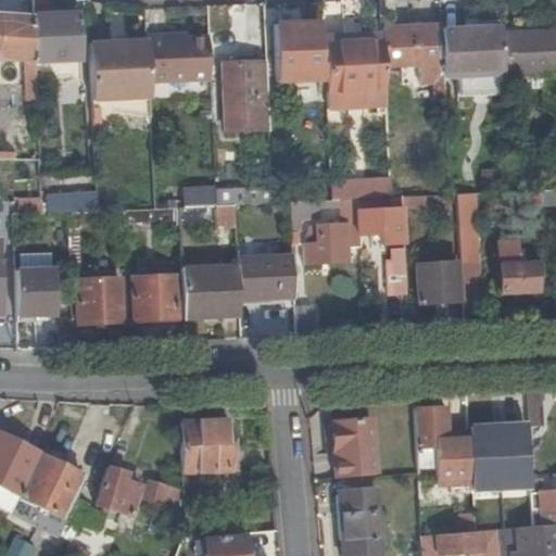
[(48,17),(47,0),(32,0),(34,20),(35,61),(67,59),(66,40),(79,39),(78,16),(48,17)]
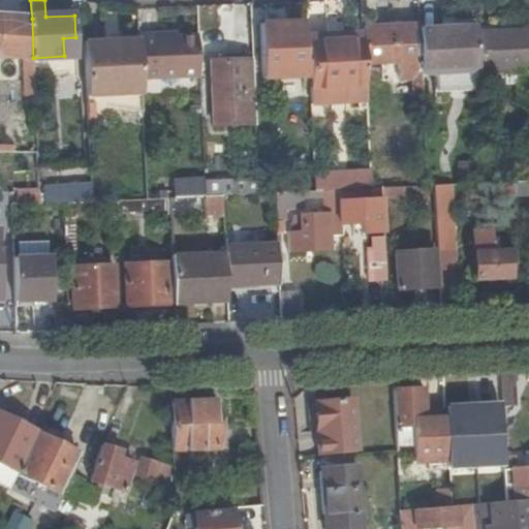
[(0,58),(33,61),(33,58),(32,19),(0,16),(0,58)]
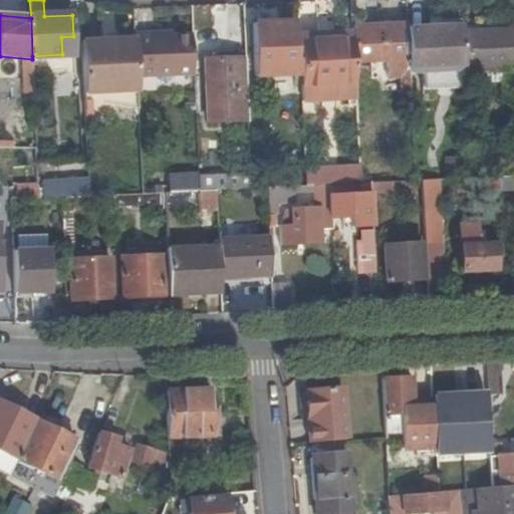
[(295,21),(278,22),(267,23),(253,24),(255,61),(256,77),(298,74),(300,74),(299,60),(297,60),(297,59),(295,21)]
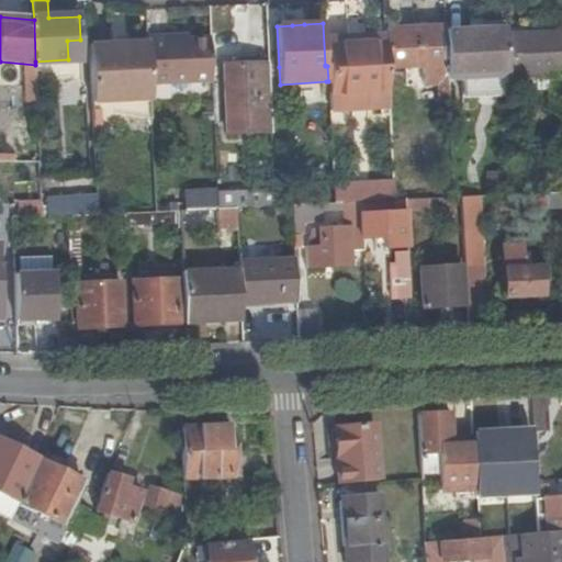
[(446,31),(446,26),(386,30),(386,36),(388,44),(388,57),(423,55),(424,66),(425,85),(440,83),(440,101),(450,102),(449,82),(446,31)]
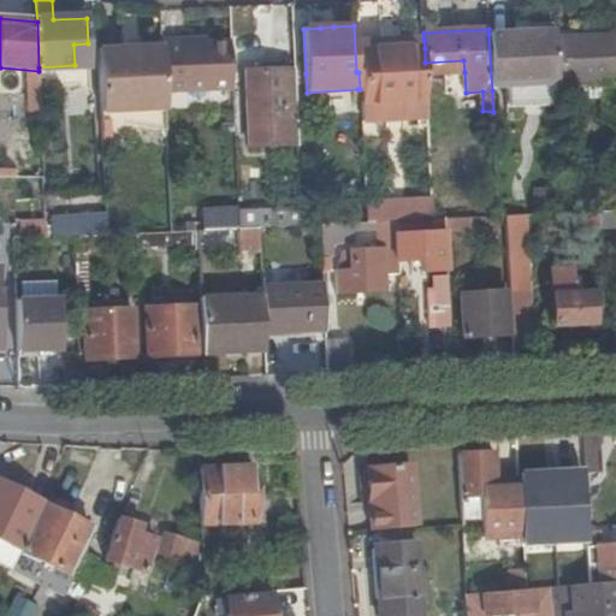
[(554,41),(554,31),(489,34),(492,90),(514,89),(556,87),(554,41)]
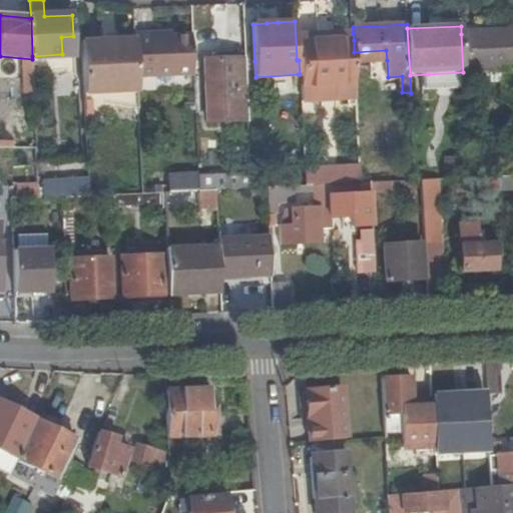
[(512,27),(491,29),(492,32),(461,34),(463,72),(468,71),(506,69),(512,68),(512,27)]
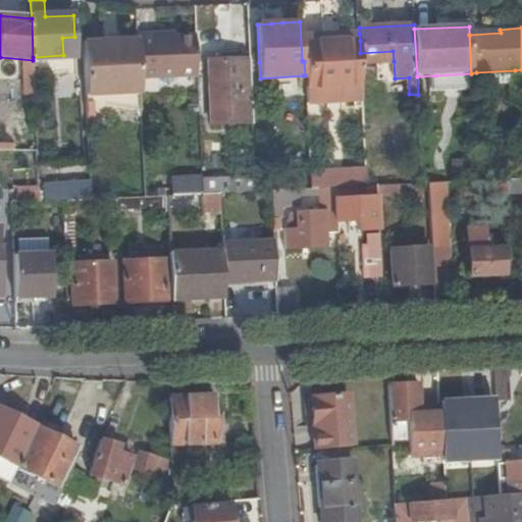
[(197,75),(196,36),(155,37),(155,34),(138,35),(138,39),(140,69),(140,79),(197,75)]
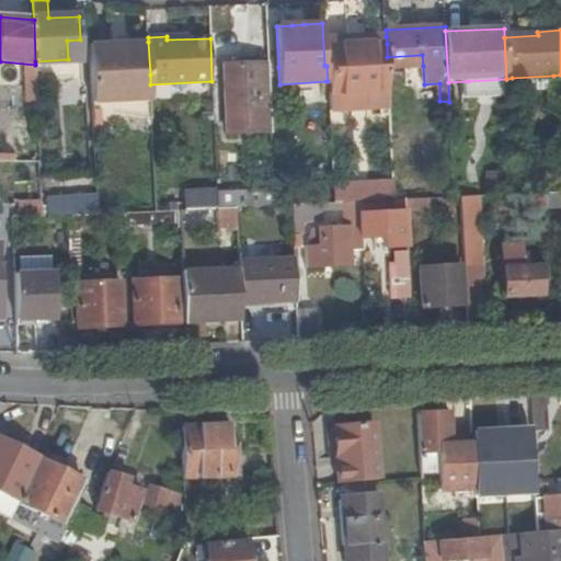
[(328,46),(387,44),(386,36),(328,37),(328,46)]
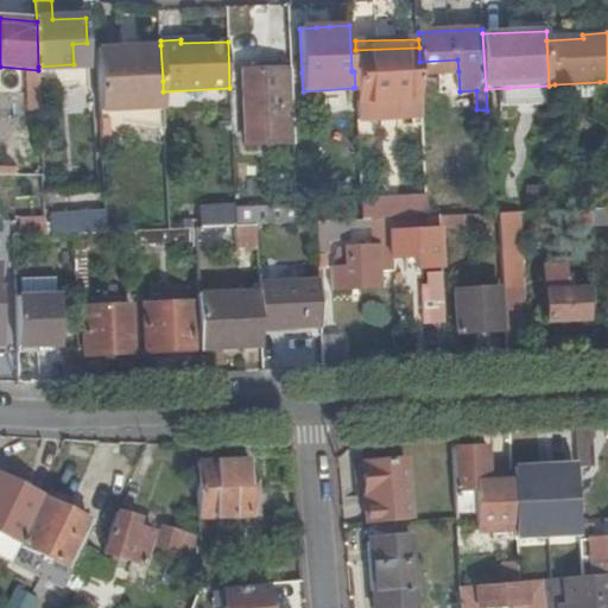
[(160,45),(99,49),(101,119),(165,128),(163,81),(160,45)]
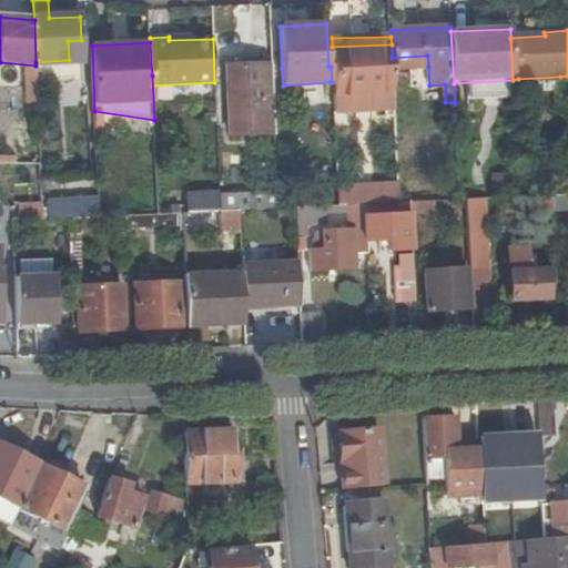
[(392,44),(332,47),(334,112),(394,109),(392,69),(392,58),(392,44)]
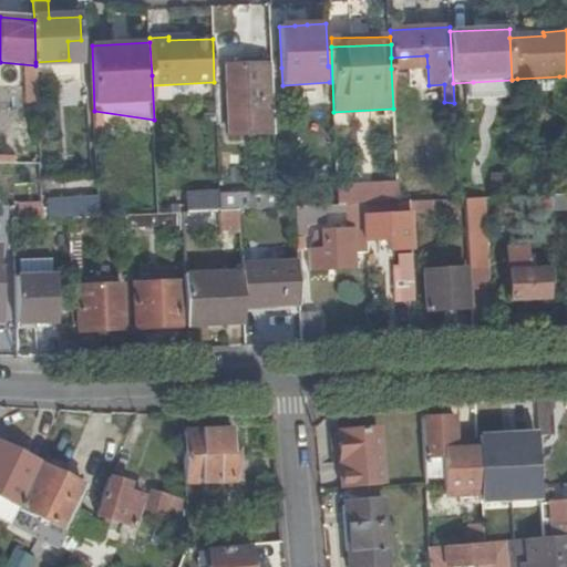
[(426,55),(391,58),(391,69),(428,66),(426,55)]
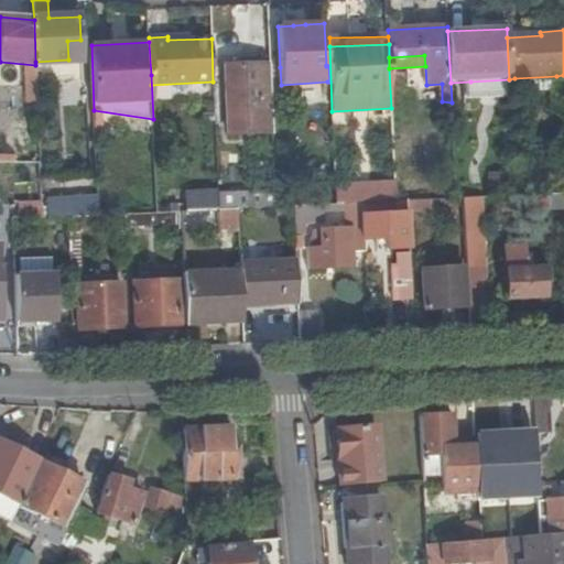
[(273,132),(270,65),(227,67),(229,133),(273,132)]
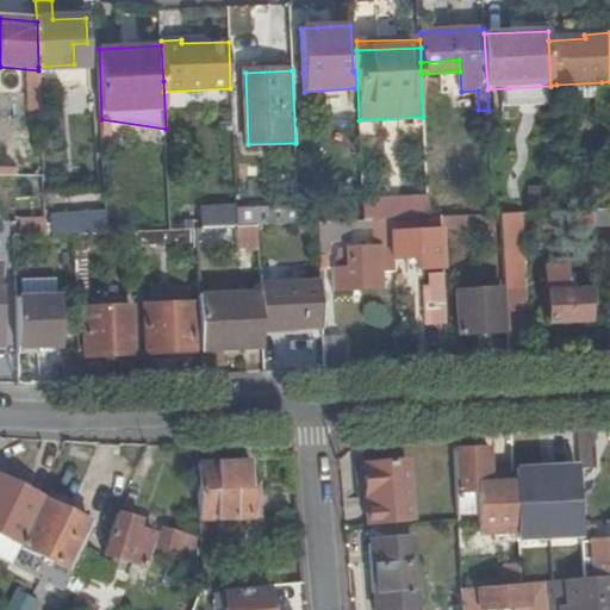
[(556,85),(551,86),(552,101),(602,99),(602,82),(556,85)]
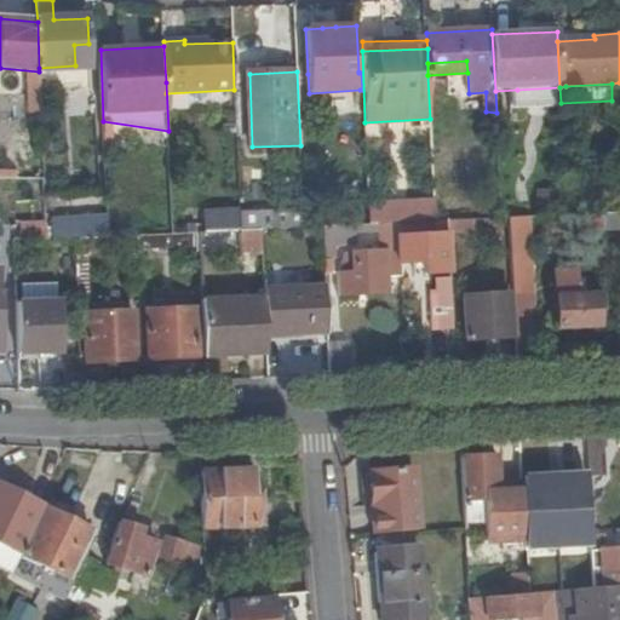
[(561,103),(560,87),(517,90),(518,107),(561,105),(561,103)]
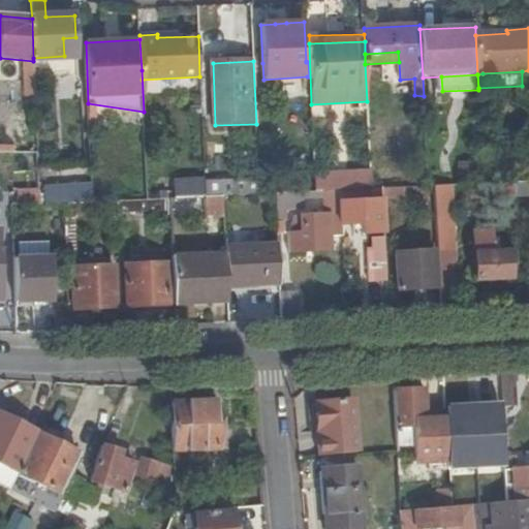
[(428,185),(436,185),(439,185),(438,168),(427,169),(428,185)]
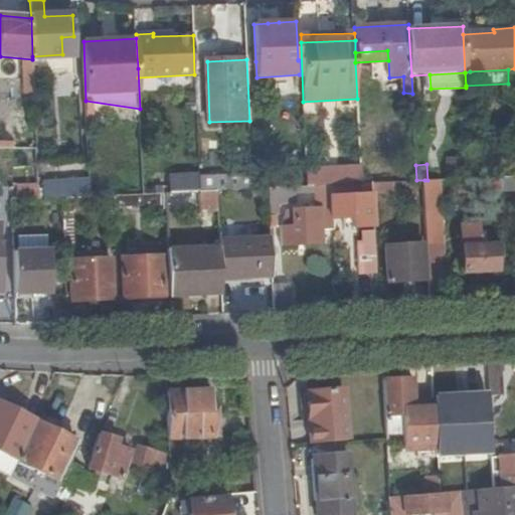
[(306,170),(307,186),(313,186),(314,186),(326,185),(329,185),(362,184),(361,167),(306,170)]
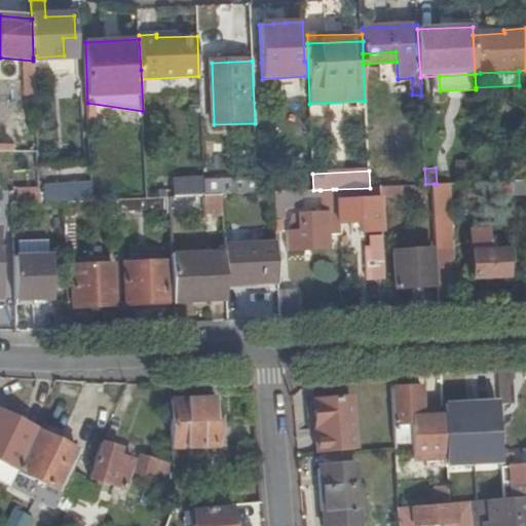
[(258,193),(257,179),(202,180),(203,186),(203,195),(221,194),(258,193)]
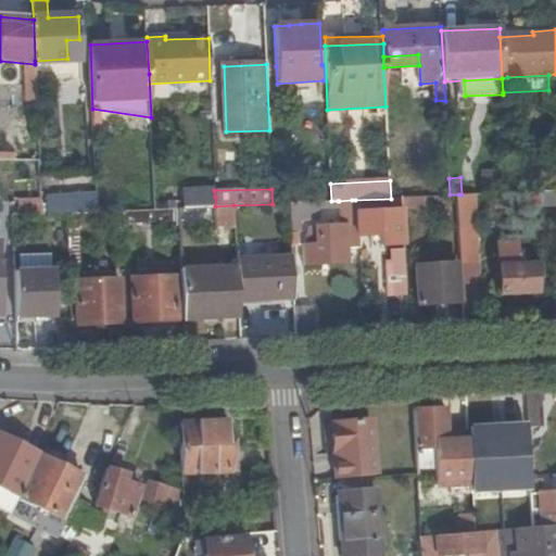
[(542,204),(541,190),(517,191),(518,205),(542,204)]
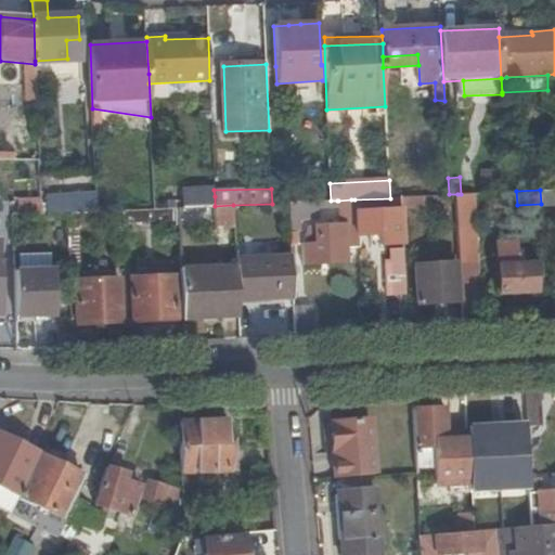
[(517,205),(516,191),(506,192),(493,193),(493,206),(517,205)]
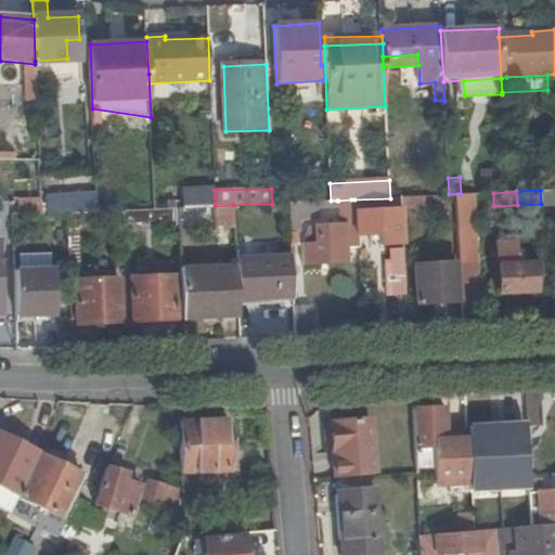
[(67,214),(86,213),(85,194),(42,197),(42,201),(43,214),(67,214)]
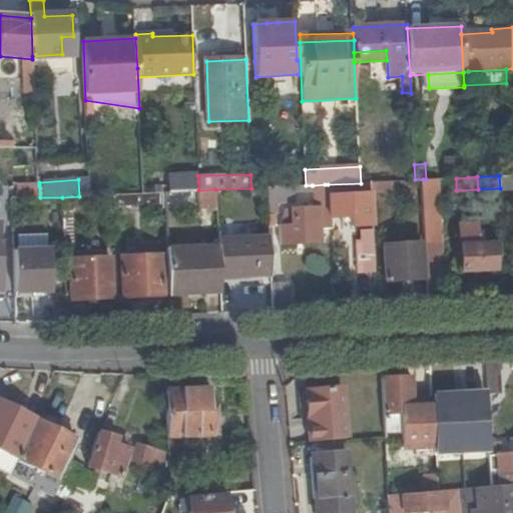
[(198,190),(198,181),(183,181),(184,191),(197,190),(198,190)]
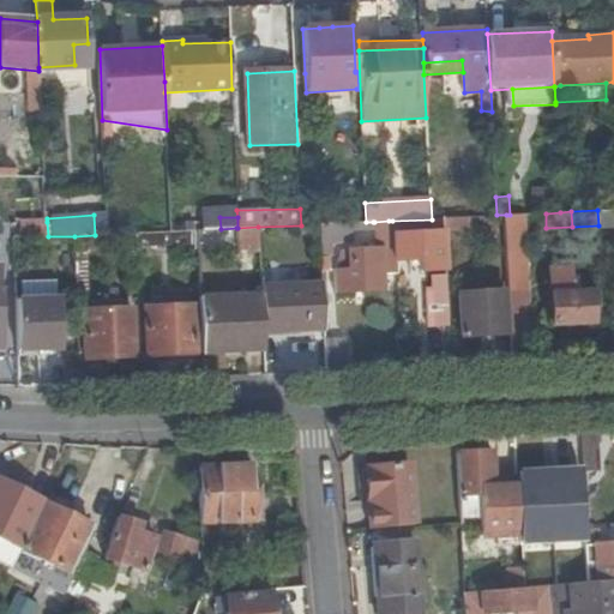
[(469,217),(443,218),(444,232),(470,232),(469,217)]
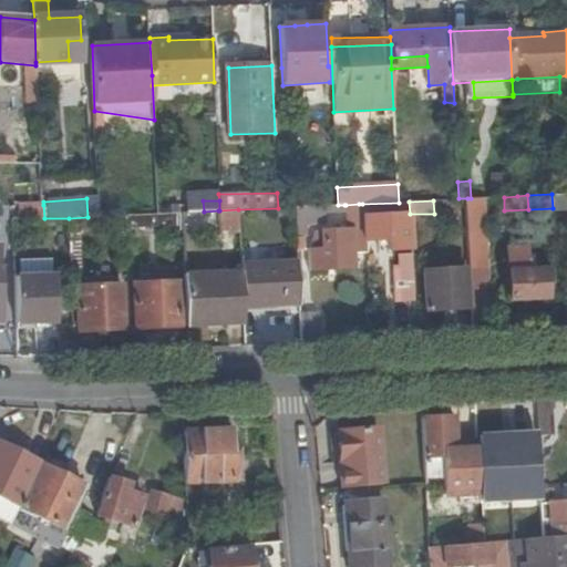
[(399,203),(362,204),(364,229),(353,229),(354,253),(364,251),(364,240),(400,239),(400,237),(411,237),(410,214),(409,202),(399,203)]
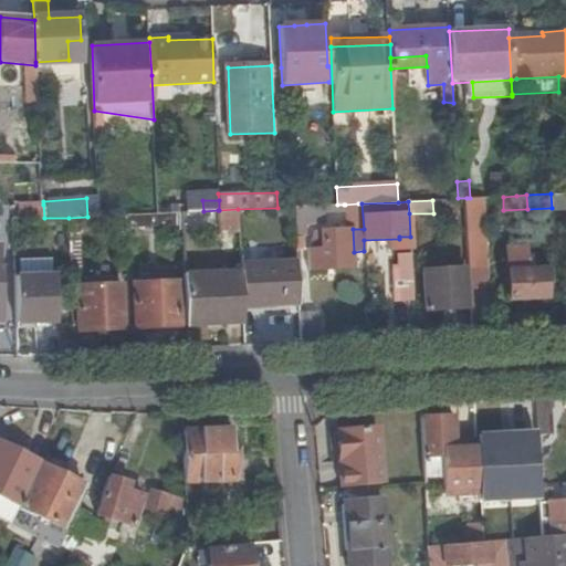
[(362,203),(358,203),(352,205),(353,229),(364,229),(362,203)]
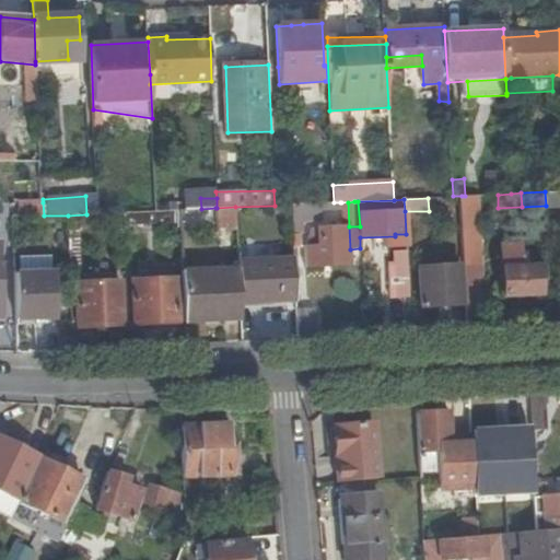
[(23,218),(44,216),(43,202),(22,203),(23,218)]
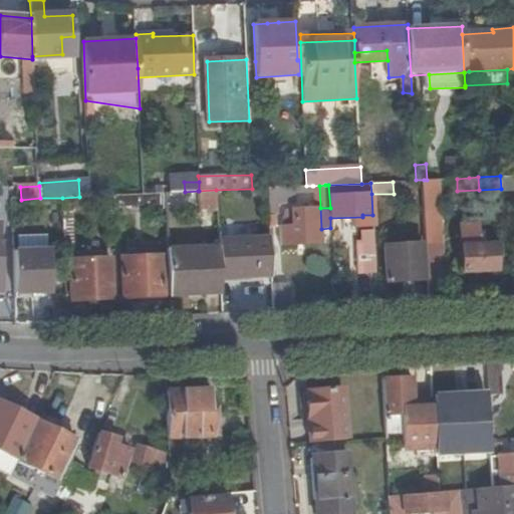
[(320,208),(319,186),(313,186),(312,186),(313,209),(320,208)]
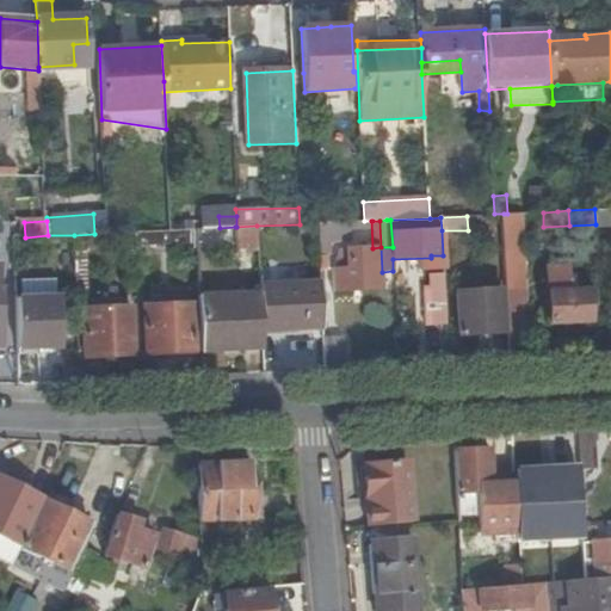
[(350,228),(350,222),(318,223),(319,240),(331,240),(344,240),(344,228),(350,228)]
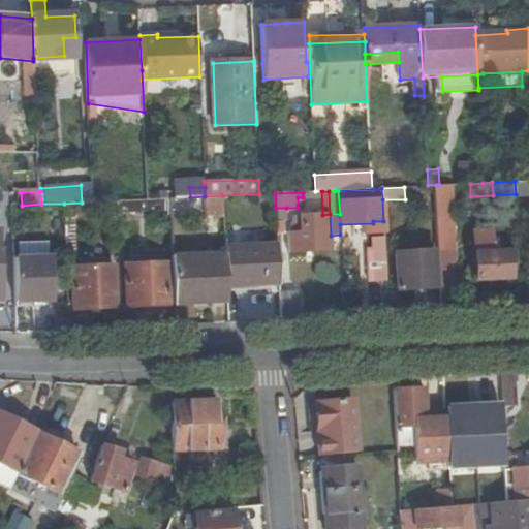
[(223,216),(222,195),(205,196),(204,196),(205,217),(223,216)]
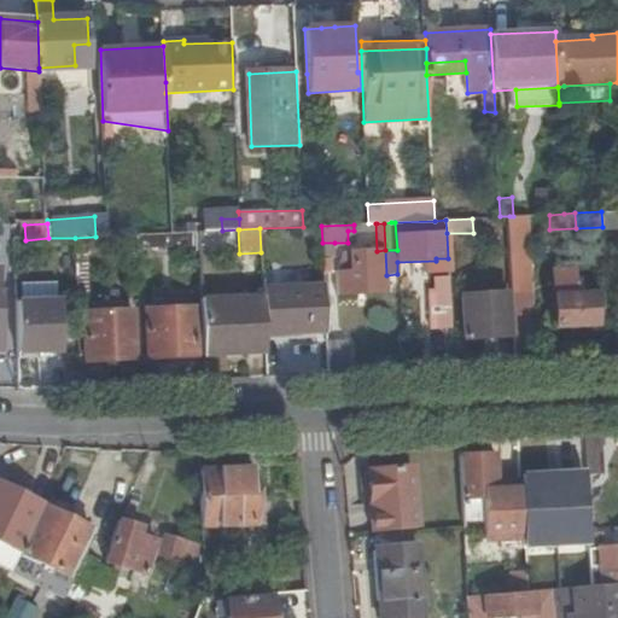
[(197,232),(172,233),(159,233),(161,245),(198,244),(197,232)]
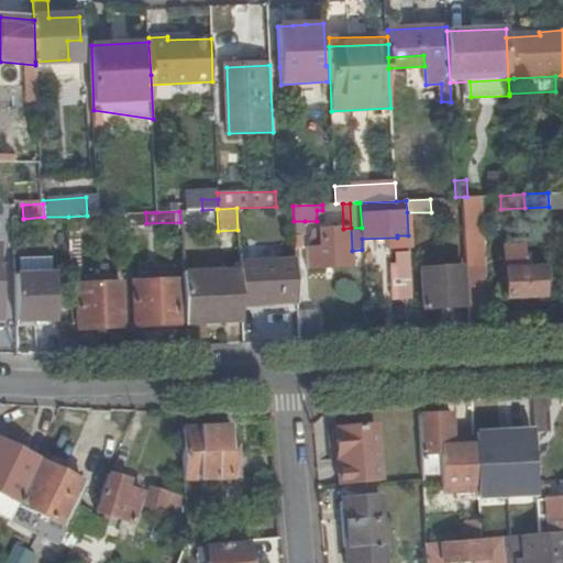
[(145,212),(124,213),(125,224),(146,223),(145,212)]
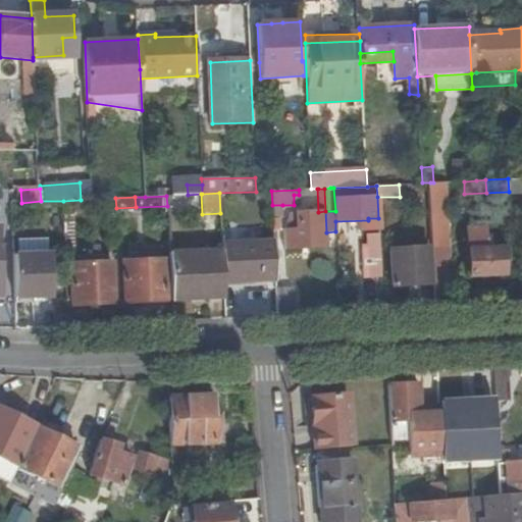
[(115,198),(92,199),(81,200),(63,201),(63,211),(74,211),(116,208),(115,198)]
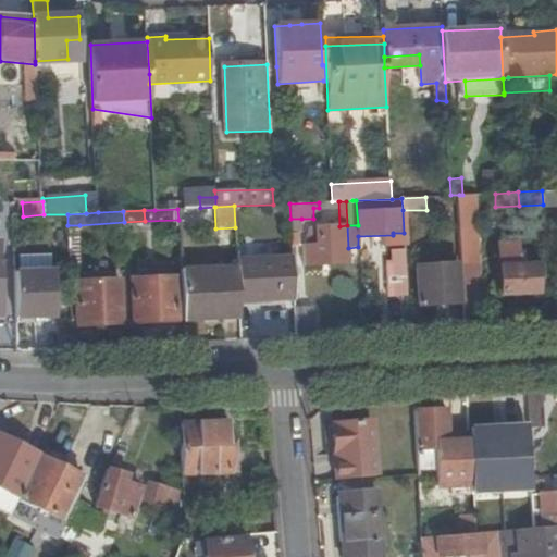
[(302,231),(301,219),(291,219),(292,231),(302,231)]
